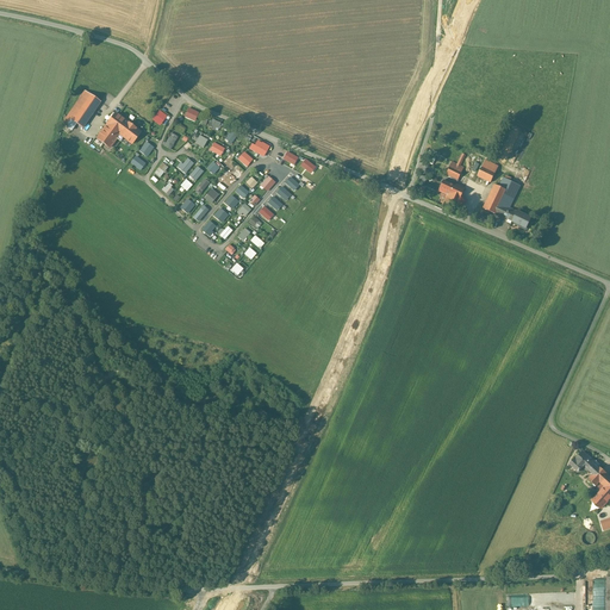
[(83,91),(61,124),(66,126),(69,120),(83,129),(101,103),(83,91)]
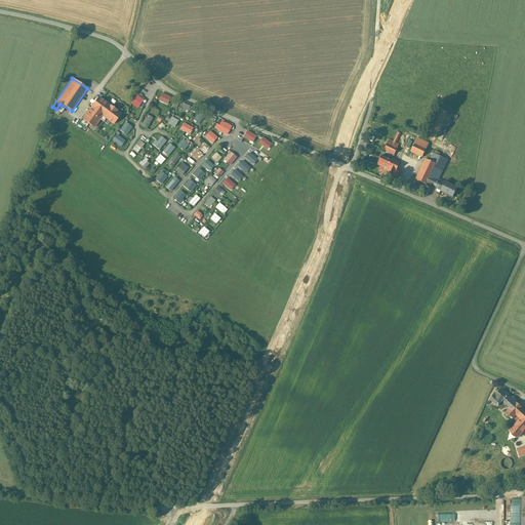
[(131,103),(138,108),(145,99),(138,94),(131,103)]
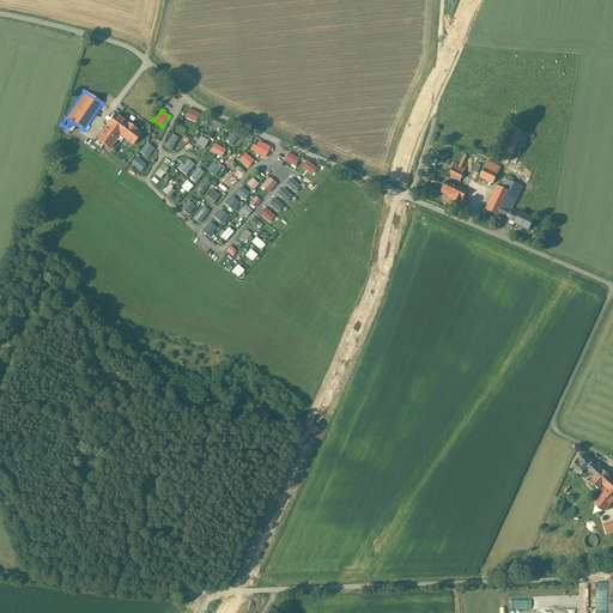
[(190,110),(188,117),(198,121),(200,113),(190,110)]
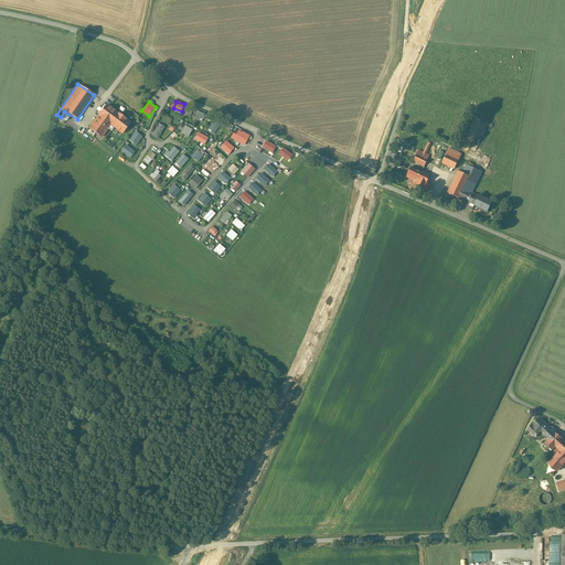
[(130,123),(107,105),(89,128),(102,137),(107,129),(109,131),(113,127),(123,134),(130,123)]
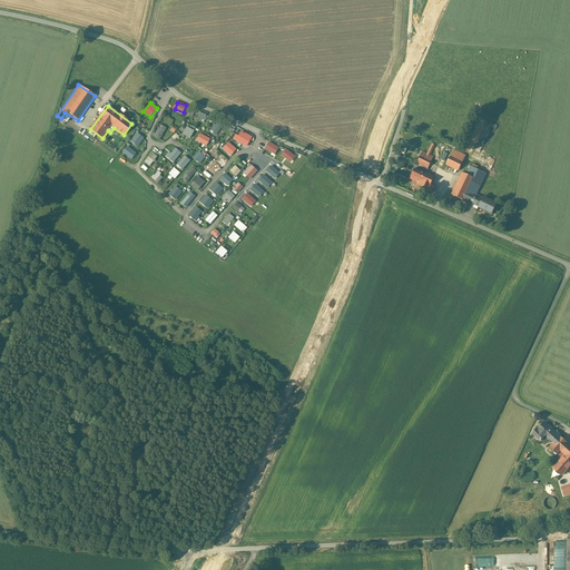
[(199,111),(196,117),(205,121),(207,115),(199,111)]
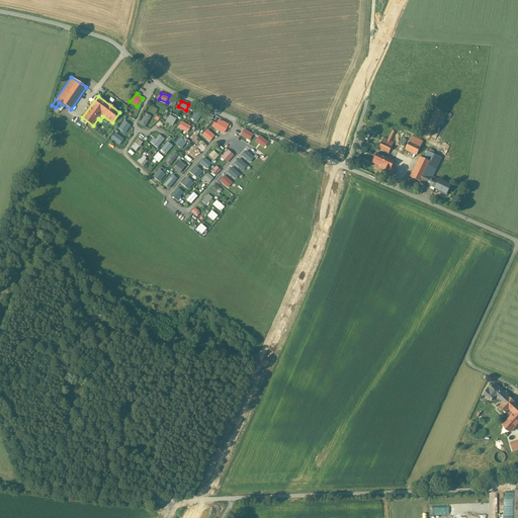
[(192,118),(197,122),(201,114),(196,111),(192,118)]
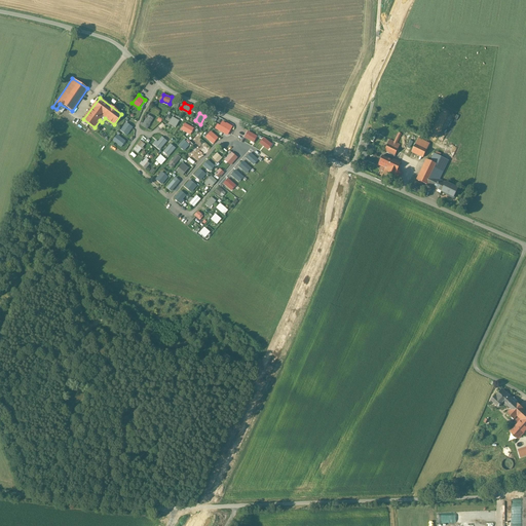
[(142,121),(140,125),(149,128),(153,116),(148,114),(145,122),(142,121)]
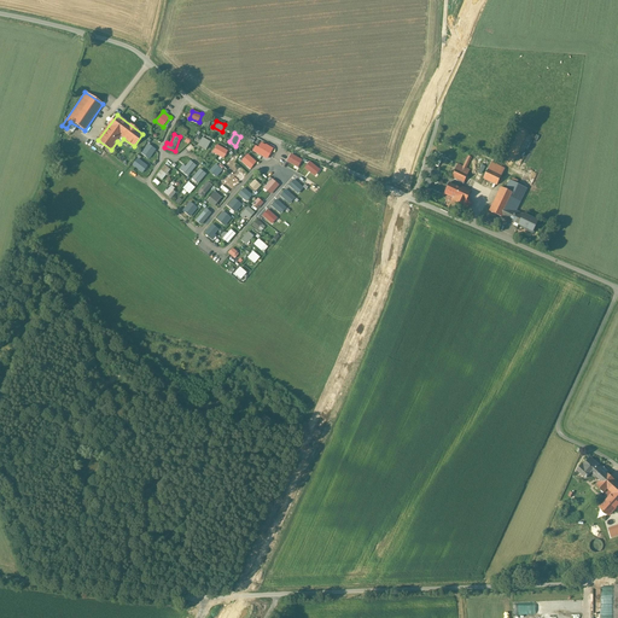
[(208,150),(211,141),(203,136),(198,145),(208,150)]
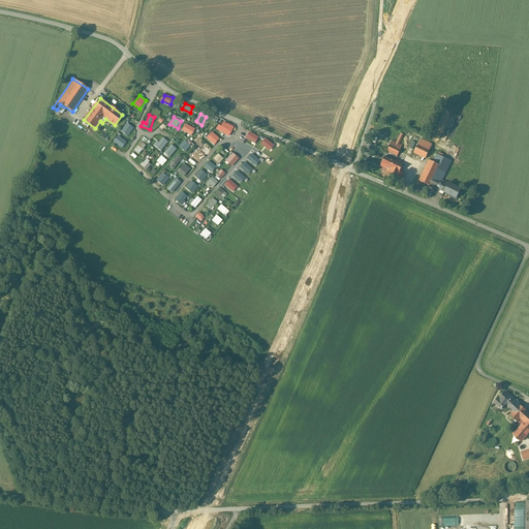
[(235,126),(224,121),(221,120),(217,130),(230,135),(235,126)]
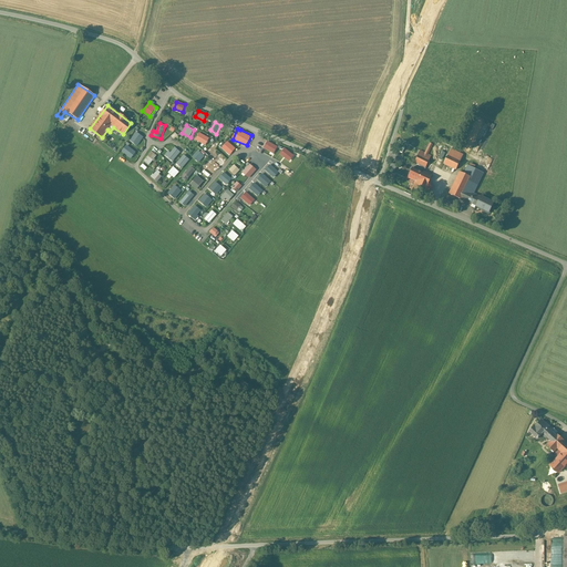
[(199,132),(195,138),(206,145),(210,137),(199,132)]
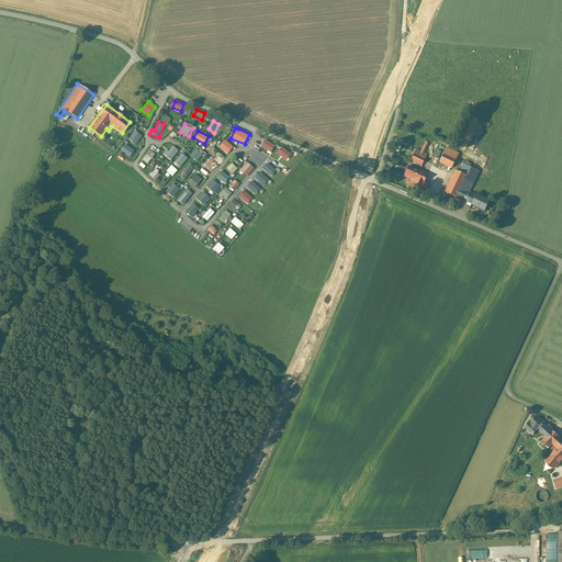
[(226,139),(220,146),(228,154),(234,147),(226,139)]
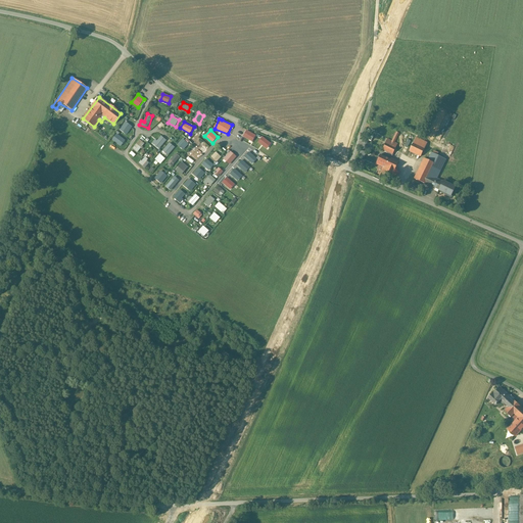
[(254,136),(255,134),(249,131),(245,139),(251,142),(251,140),(255,142),(257,137),(254,136)]
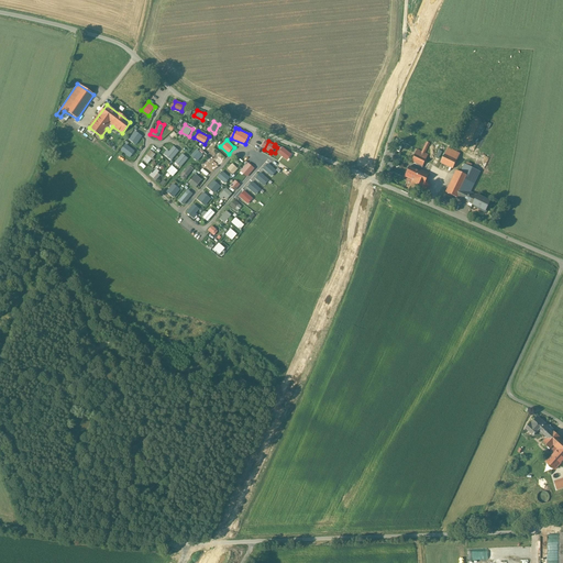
[(460,154),(446,148),(440,163),(452,169),(460,154)]
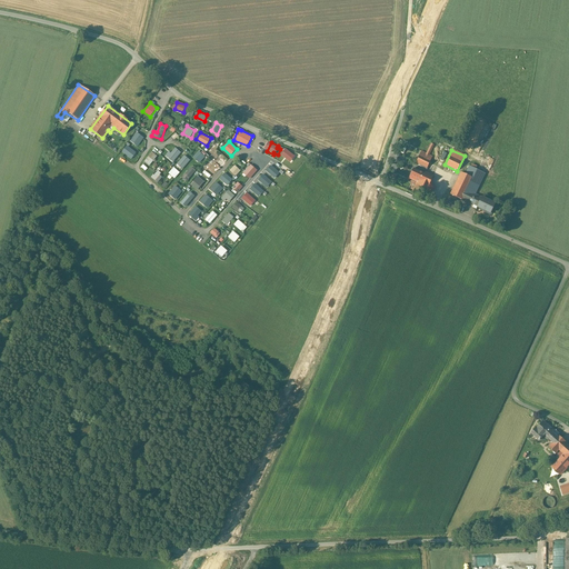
[(145,161),(149,166),(158,156),(152,151),(145,161)]
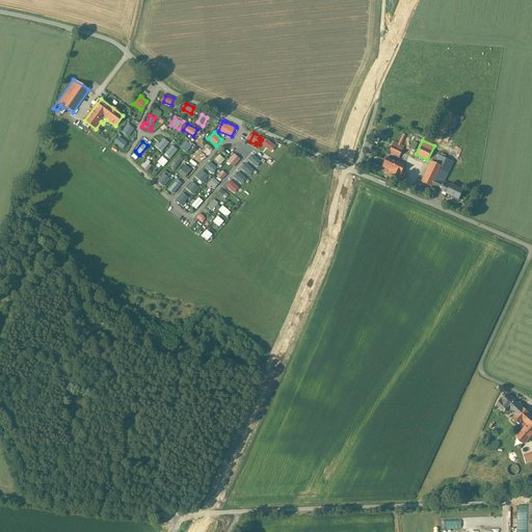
[(181,147),(186,151),(191,145),(186,141),(181,147)]
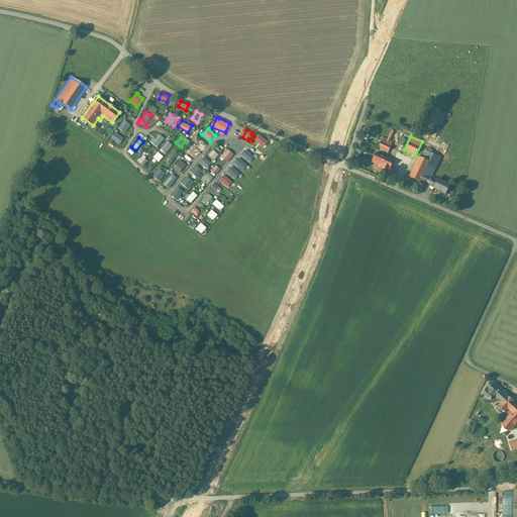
[(388,152),(393,142),(383,137),(378,147),(388,152)]
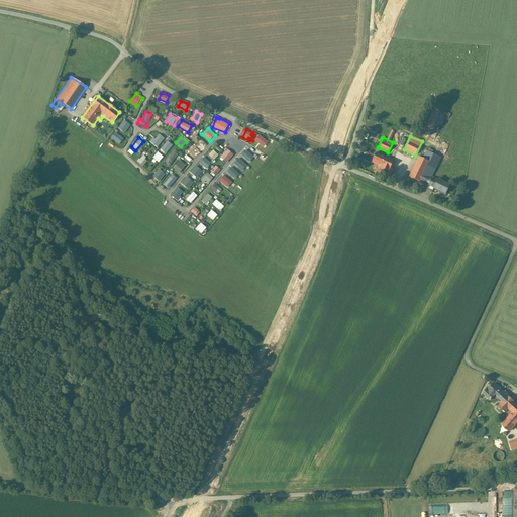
[(168,140),(164,145),(169,149),(173,145),(168,140)]
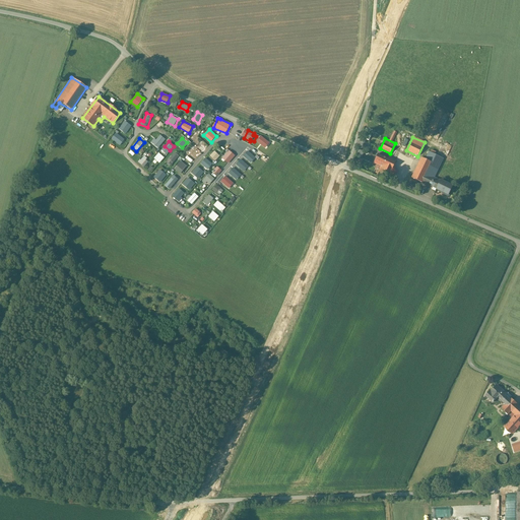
[(190,147),(183,155),(191,163),(195,157),(189,153),(192,149),(190,147)]
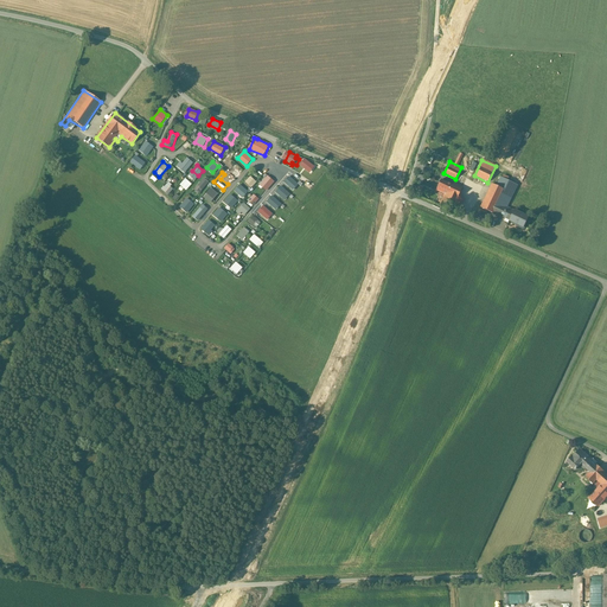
[(246,181),(251,187),(257,181),(251,176),(246,181)]
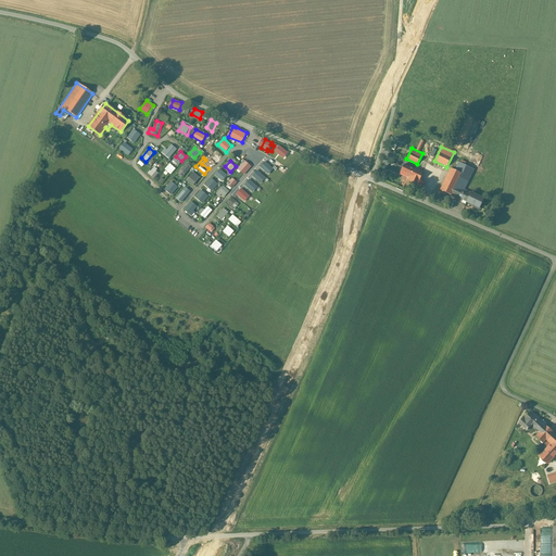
[(182,177),(192,166),(187,162),(178,173),(182,177)]
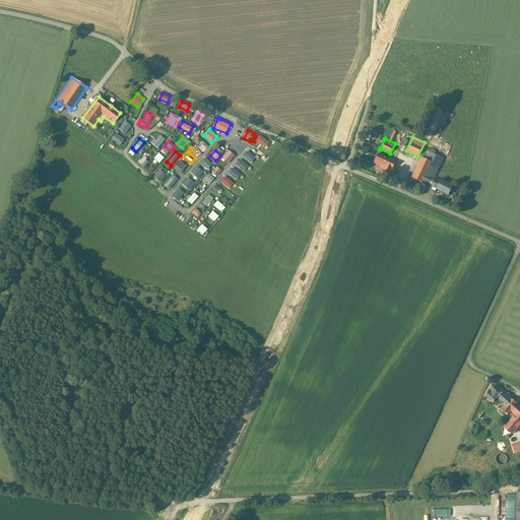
[(424,182),(431,186),(435,178),(444,158),(429,151),(425,159),(421,157),(411,178),(423,183),(424,182)]
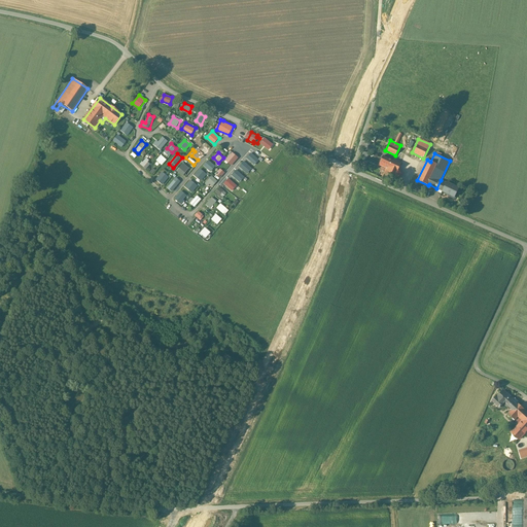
[(162,165),(167,160),(162,154),(156,160),(162,165)]
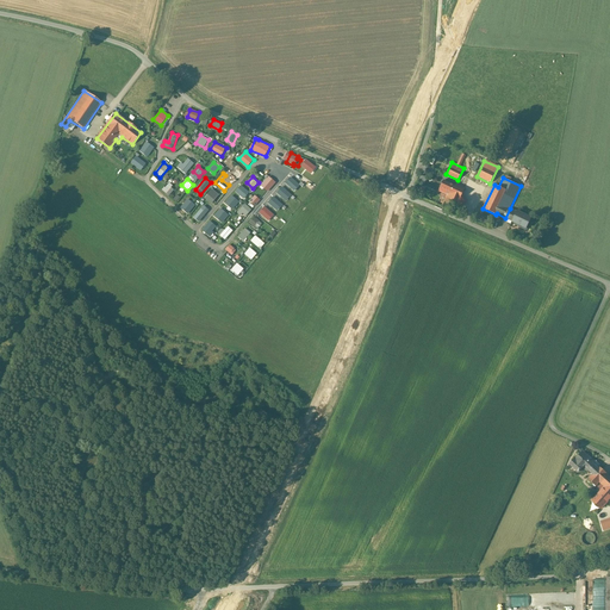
[(288,191),(286,193),(292,198),(294,194),(290,190),(293,185),(287,180),(282,185),(288,191)]
